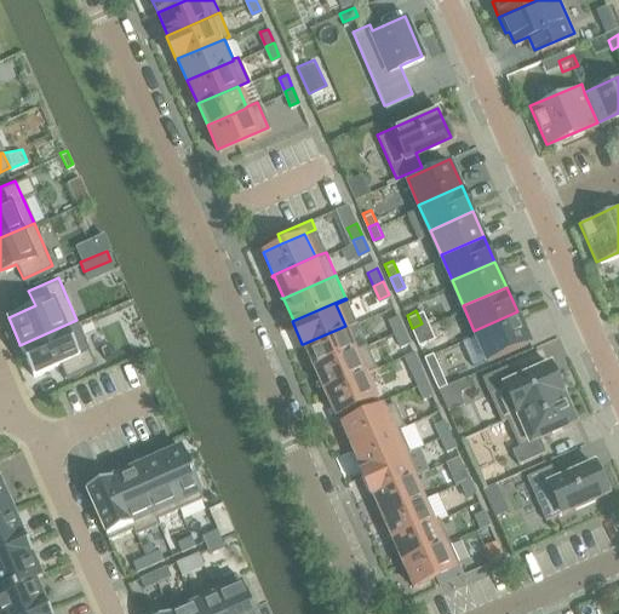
[(474,331),(486,356),(528,337),(517,311),(474,331)]
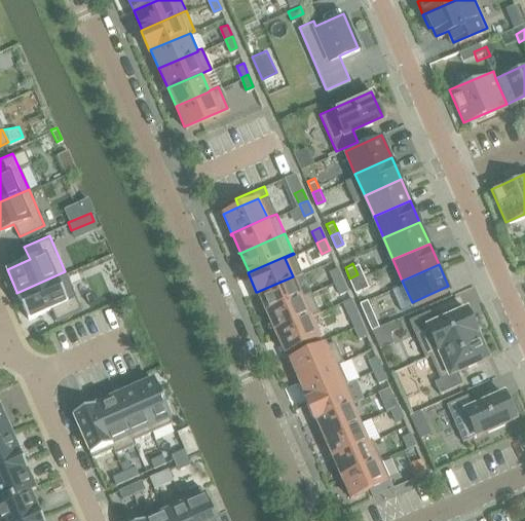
[(328,269),(333,282),(342,277),(337,266),(328,269)]
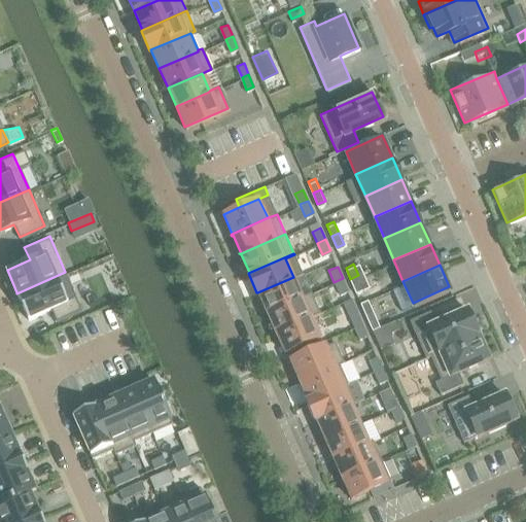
[(65,272),(16,293),(28,317),(50,307),(56,319),(81,308),(65,272)]
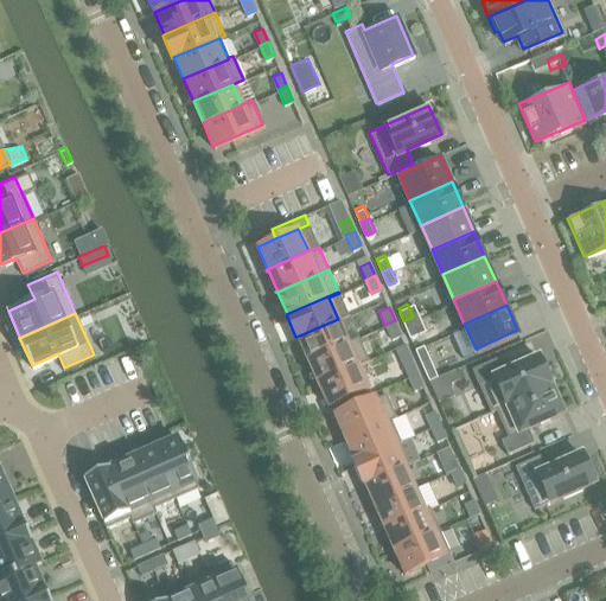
[(403,321),(409,334),(418,330),(413,317),(403,321)]
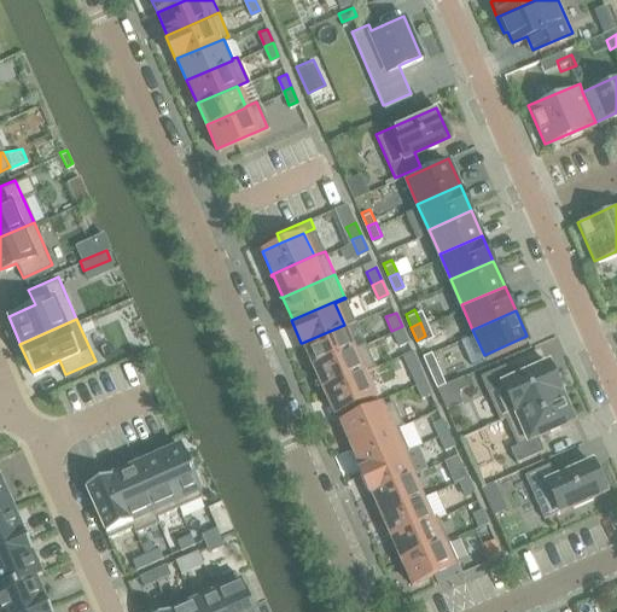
[(344,325),(302,343),(312,365),(310,365),(310,366),(313,366),(365,343),(364,341),(354,345),(344,325)]
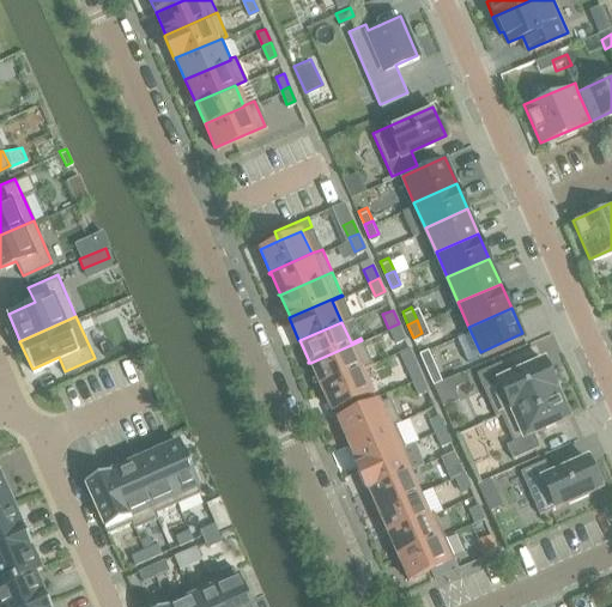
[(399,323),(388,328),(394,341),(404,337),(399,323)]
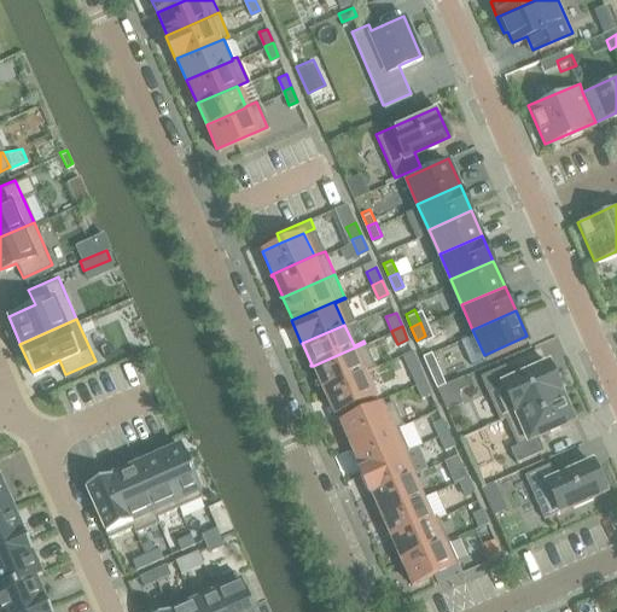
[(365,343),(313,366),(321,386),(320,388),(321,389),(322,389),(365,369),(374,366),(365,343)]
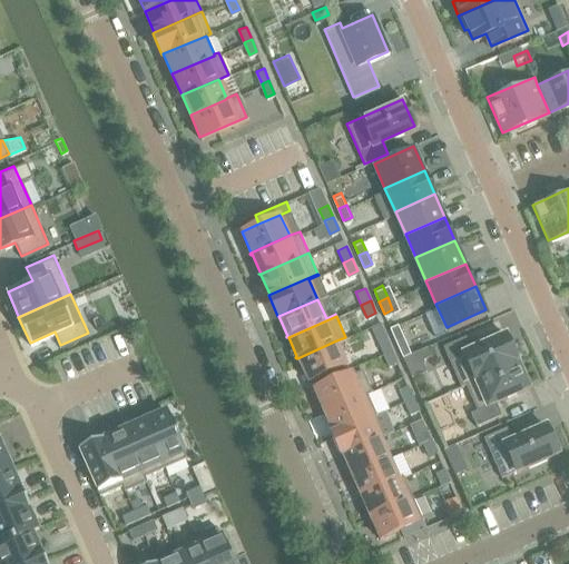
[(390,324),(394,336),(403,333),(398,320),(390,324)]
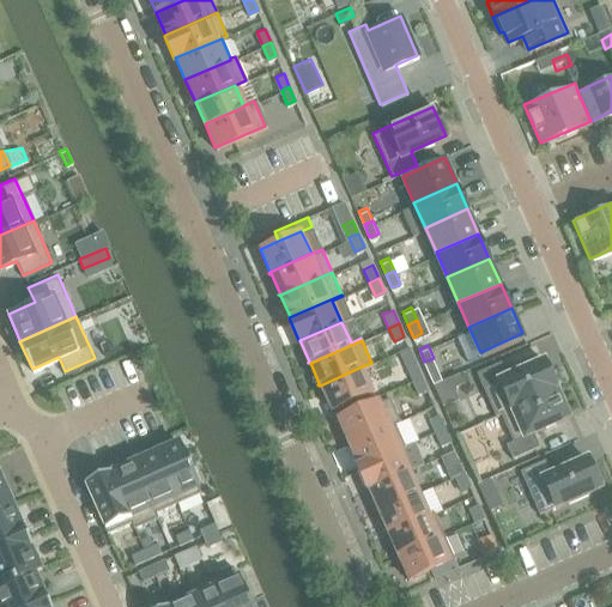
[(501,360),(477,371),(483,384),(495,413),(556,386),(544,358),(508,374),(501,360)]
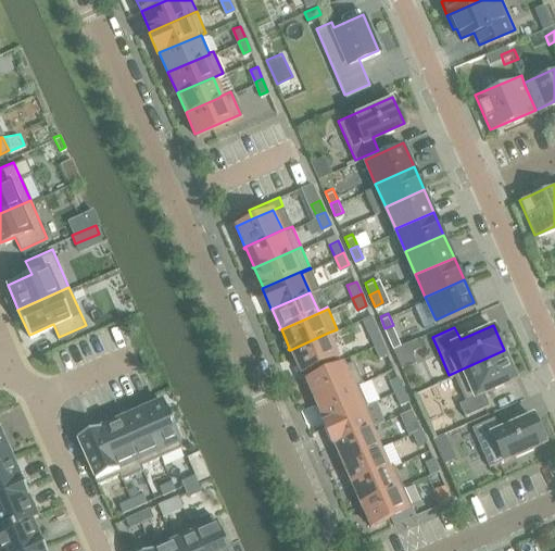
[(367,332),(373,343),(381,340),(376,327),(367,332)]
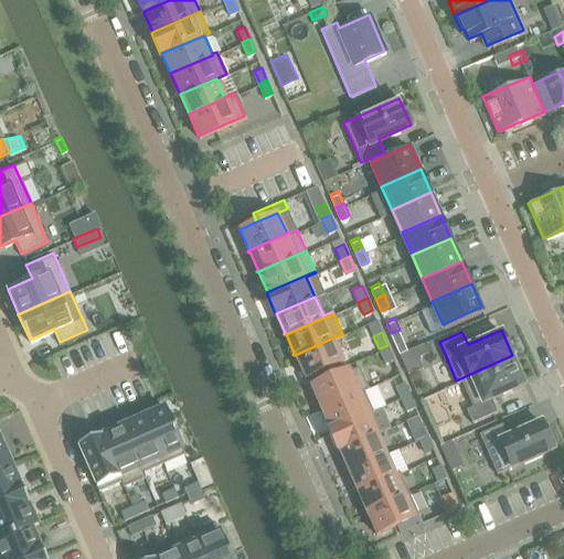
[(333,337),(295,355),(304,376),(342,358),(333,337)]
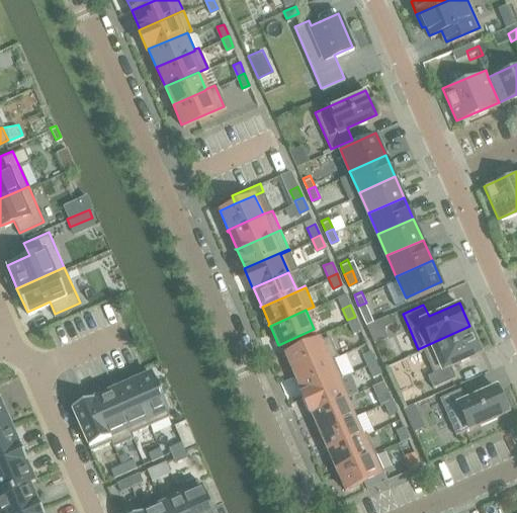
[(355,317),(347,320),(352,332),(360,328),(355,317)]
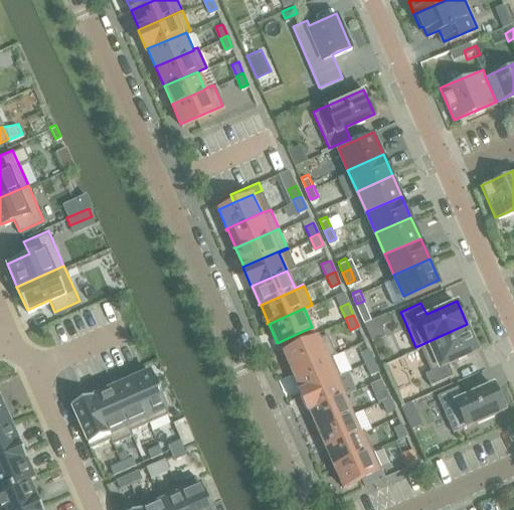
[(467,324),(415,347),(416,348),(420,346),(431,369),(424,371),(430,383),(453,373),(447,361),(451,360),(478,348),(467,324)]
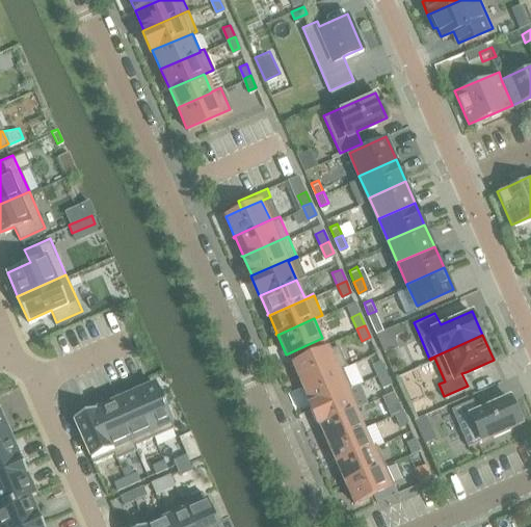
[(292,363),(301,384),(347,363),(338,343),(292,363)]
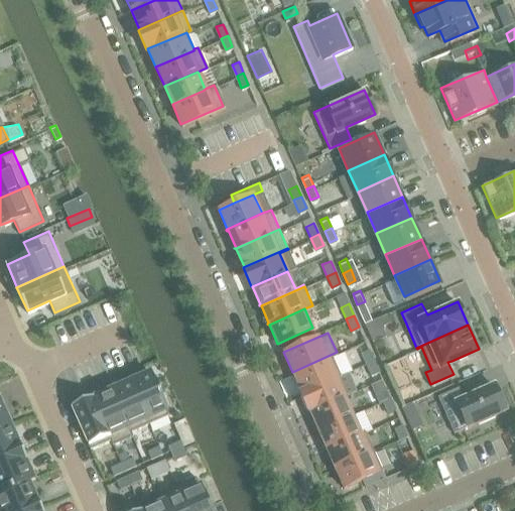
[(360,351),(365,362),(374,359),(369,348),(360,351)]
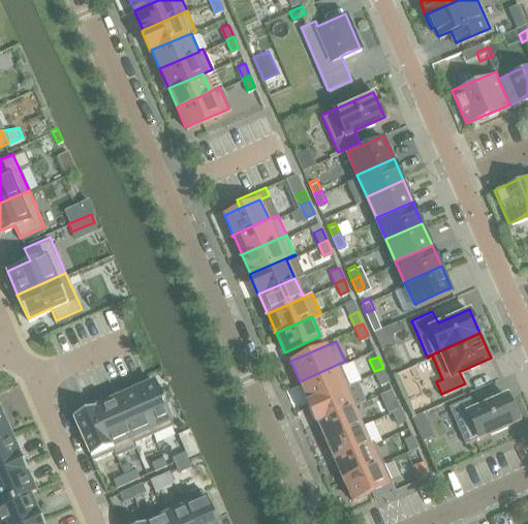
[(300,381),(299,381),(300,382),(308,400),(307,401),(349,382),(341,364),(345,362),(345,361),(300,381)]
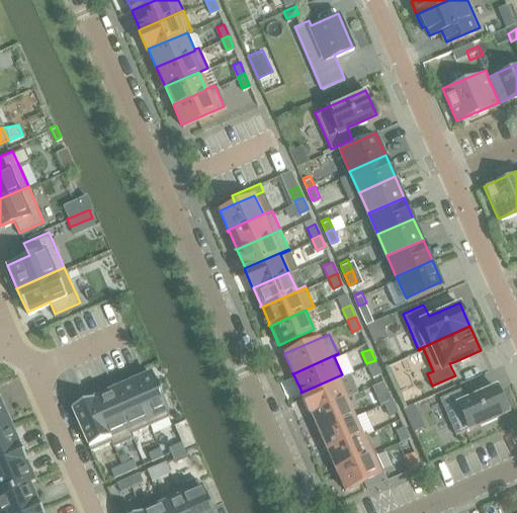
[(375,360),(366,363),(371,375),(379,371),(375,360)]
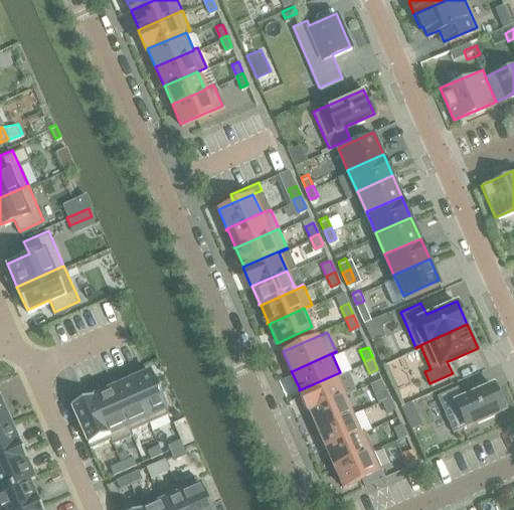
[(149,369),(130,378),(148,420),(168,411),(149,369)]
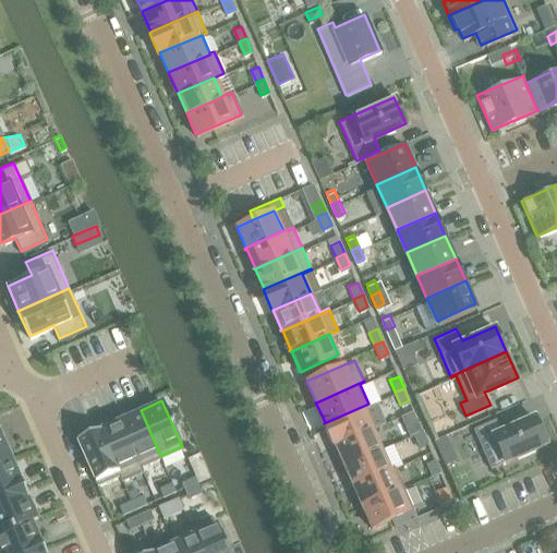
[(368,404),(324,423),(333,444),(373,427),(364,407),(368,404)]
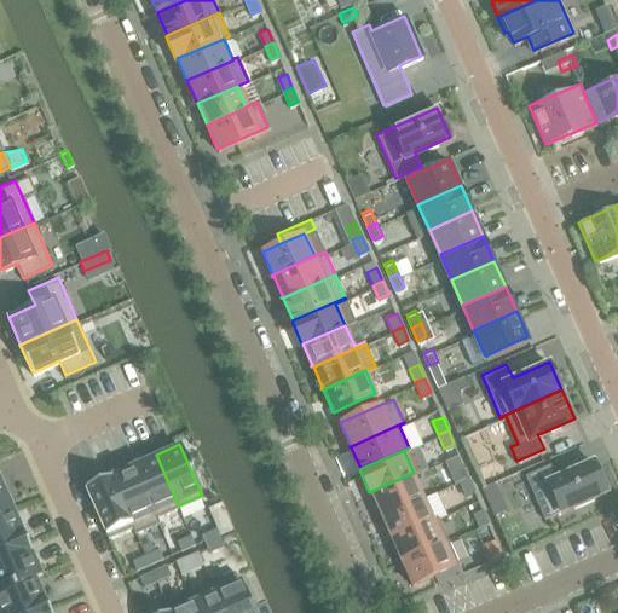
[(156,455),(133,464),(157,521),(159,520),(156,515),(178,505),(156,455)]
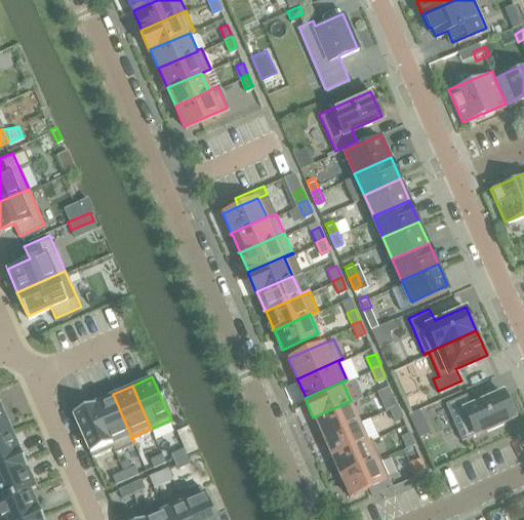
[(467,392),(445,401),(460,439),(472,434),(473,434),(515,415),(504,391),(472,404),(467,392)]
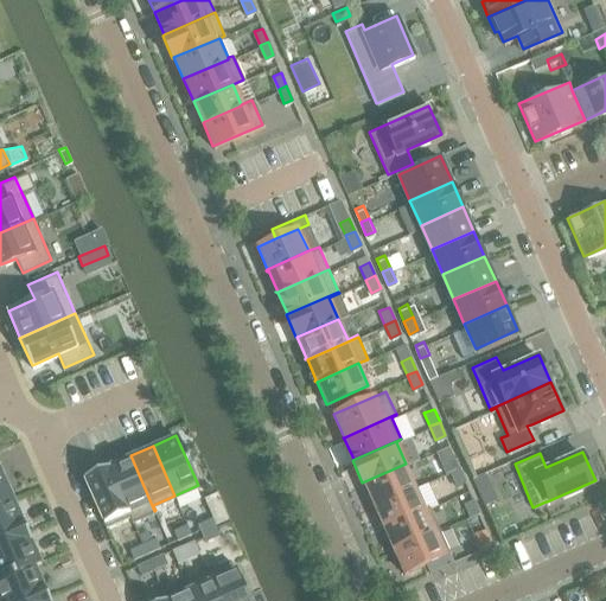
[(444,458),(450,471),(459,466),(453,453),(444,458)]
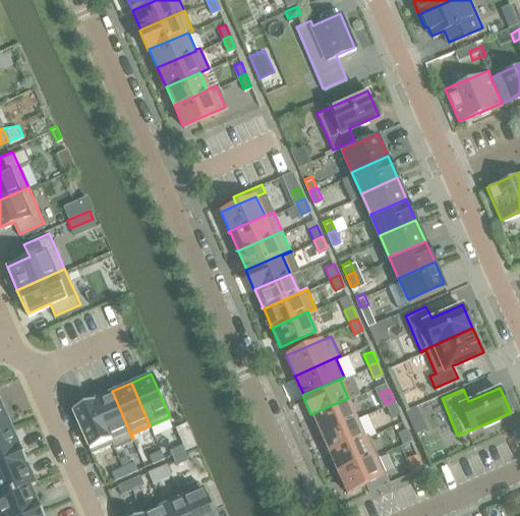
[(112,391),(93,399),(114,447),(132,439),(112,391)]
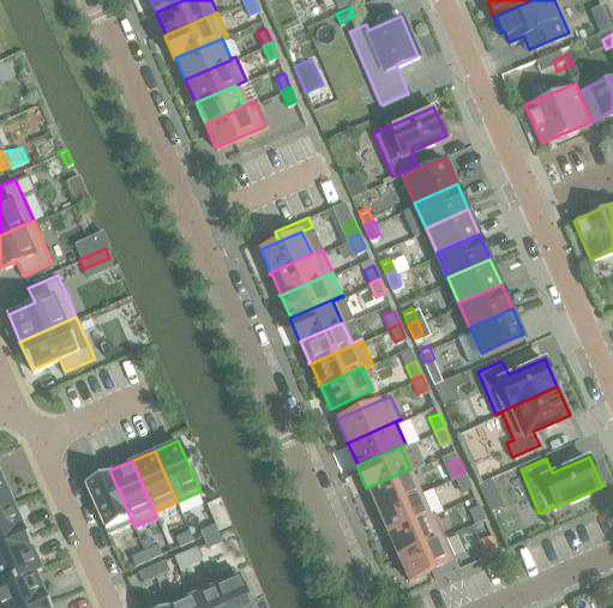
[(410,469),(366,488),(368,488),(378,509),(377,511),(420,492),(410,469)]
